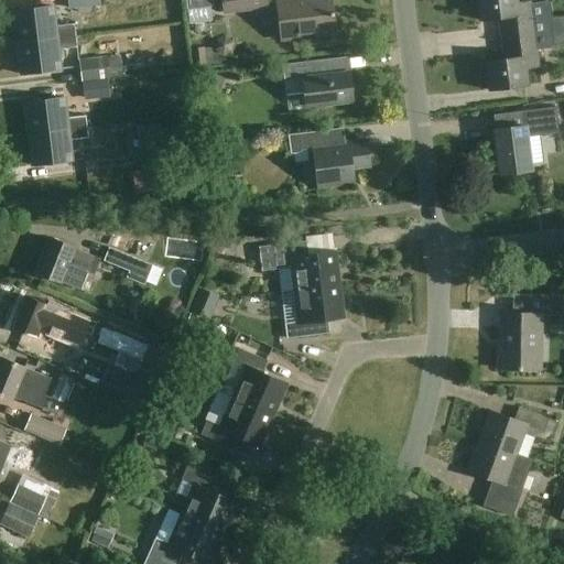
[(119,0),(121,13),(143,11),(141,0),(119,0)]
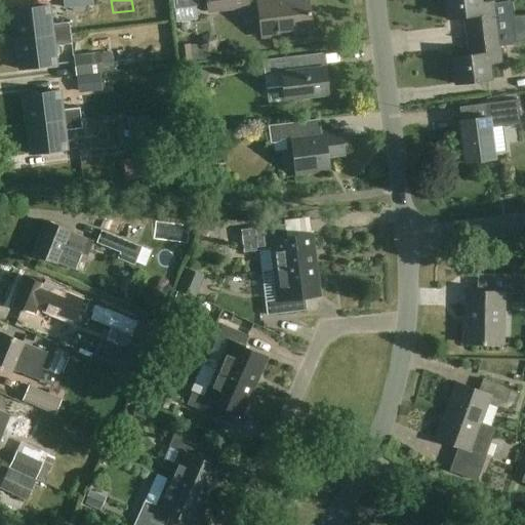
[(250,0),(173,0),(174,8),(208,4),(209,11),(251,6),(250,0)]
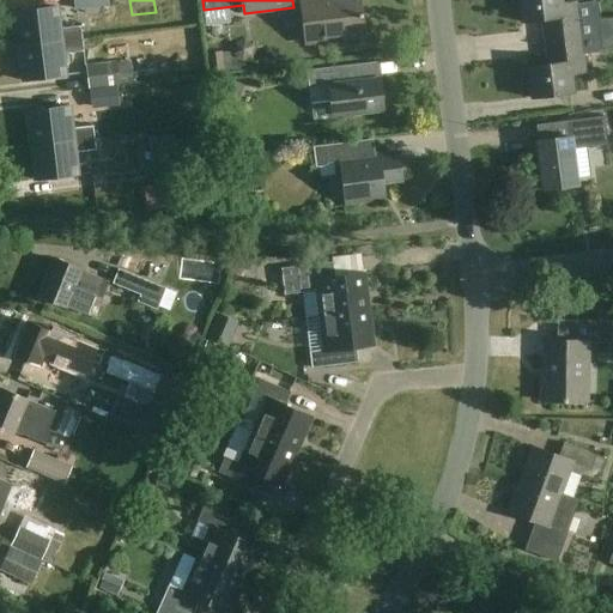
[(347,0),(335,1),(334,0),(299,0),(304,36),(313,35),(314,43),(364,37),(359,0),(347,0)]
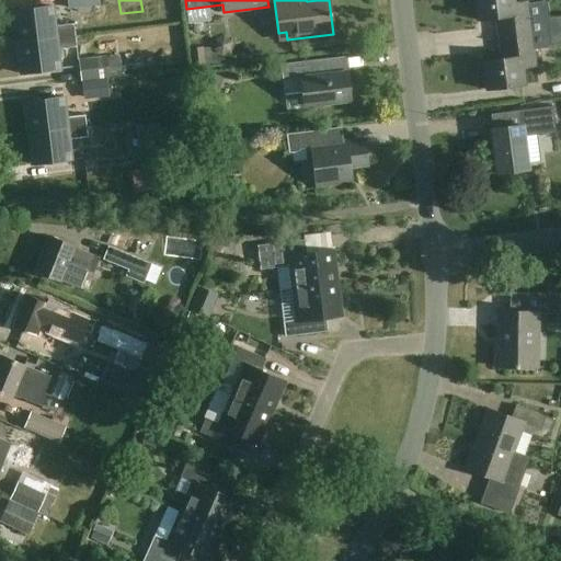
[(503,16),(506,37),(531,34),(528,1),(515,3),(514,0),(473,0),(477,20),(503,16)]
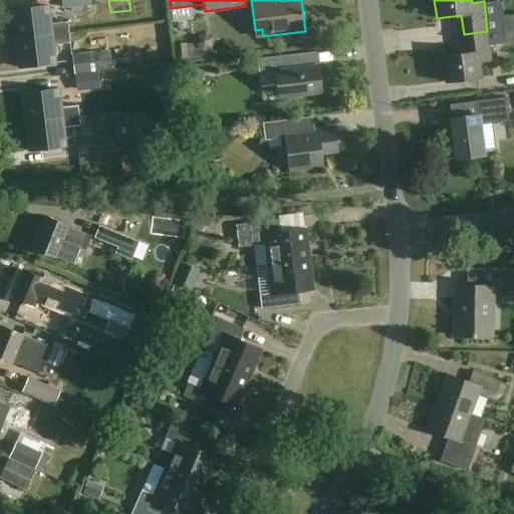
[(48,6),(12,10),(15,39),(68,33),(67,23),(50,25),(48,6)]
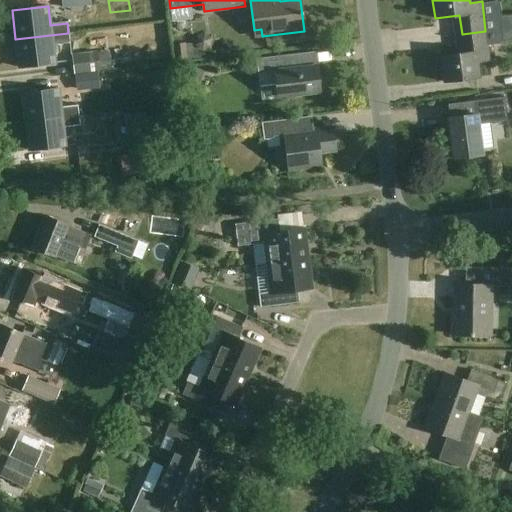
[(501,29),(511,27),(511,15),(499,17),(501,29)]
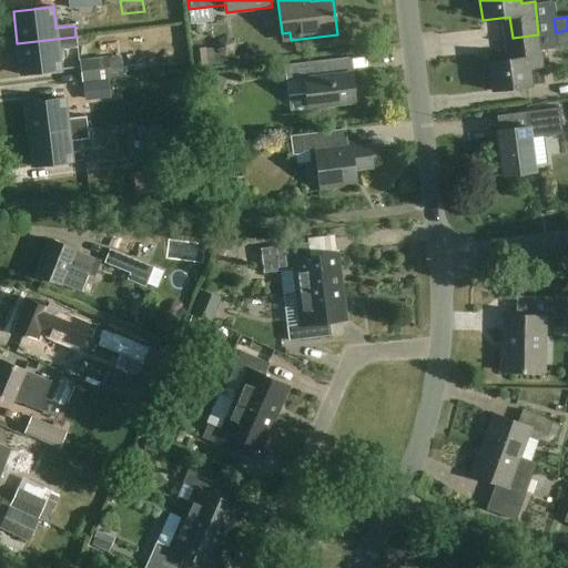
[(567,30),(556,32),(557,44),(567,43),(567,30)]
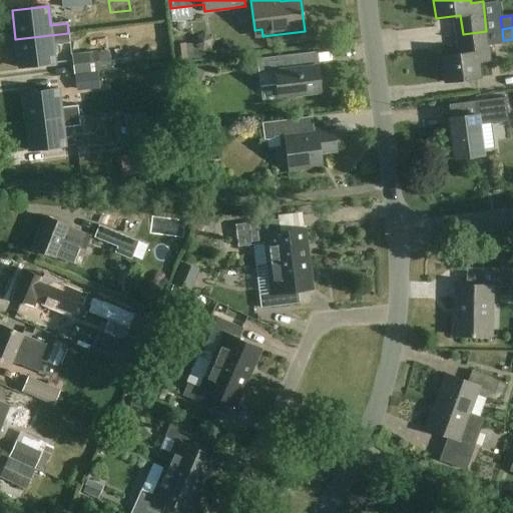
[(486,31),(463,34),(465,53),(441,56),(445,82),(480,77),(478,62),(490,60),(486,31)]
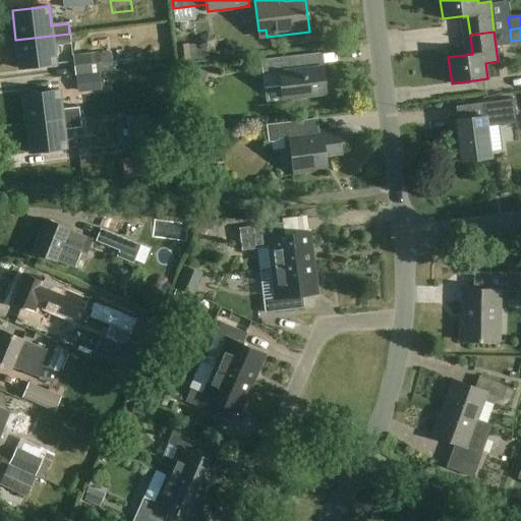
[(69,34),(15,40),(19,69),(55,65),(53,46),(70,44),(69,34)]
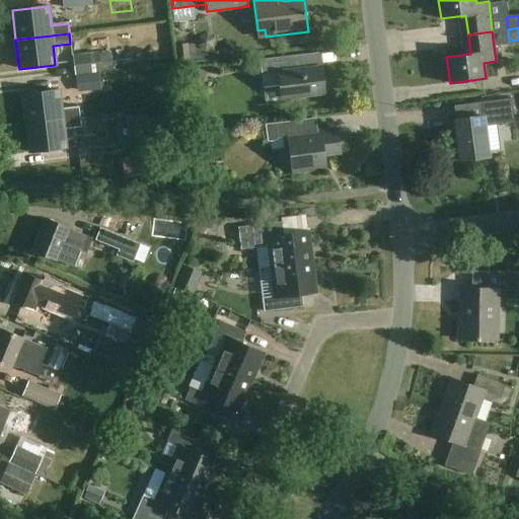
[(198,59),(196,43),(177,46),(179,62),(198,59)]
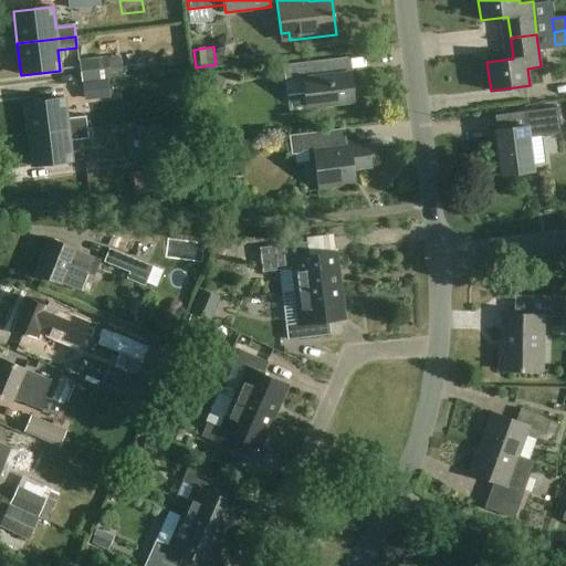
[(121,77),(118,55),(81,60),(83,82),(121,77)]
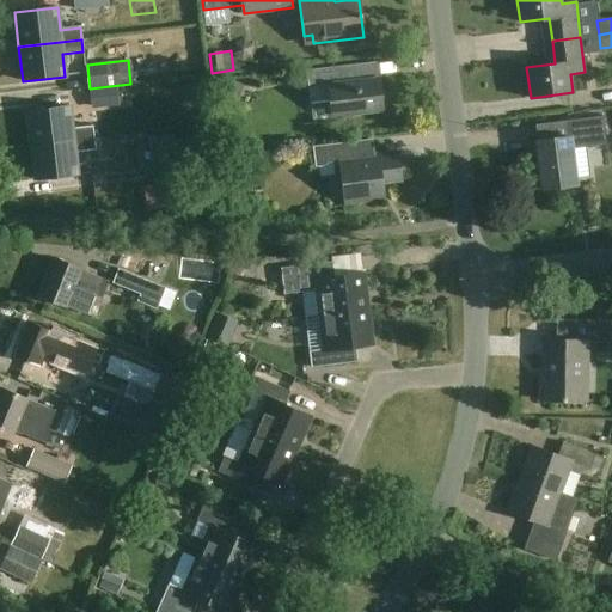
[(344,83),(343,66),(306,71),(310,103),(330,99),(332,116),(383,110),(378,78),(344,83)]
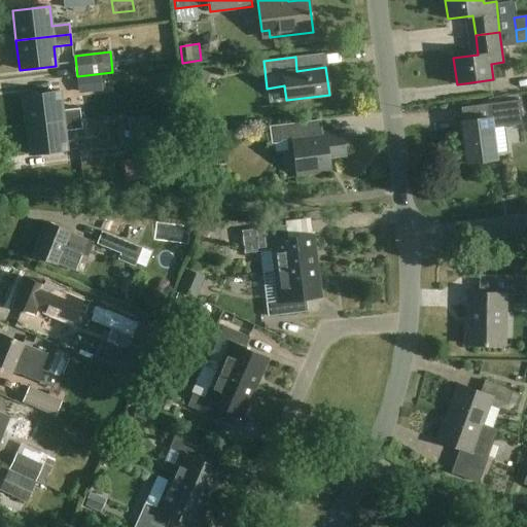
[(209,73),(197,68),(189,82),(203,88),(209,73)]
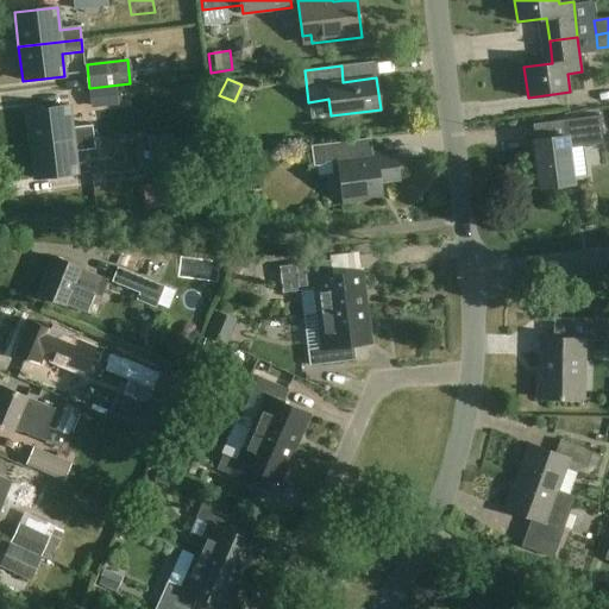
[(88,105),(88,93),(60,94),(61,107),(88,105)]
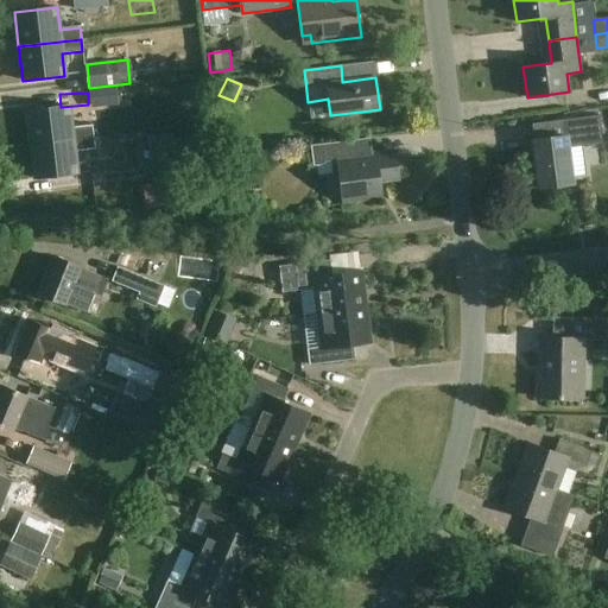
[(68,108),(25,113),(29,147),(92,140),(90,127),(70,130),(68,108)]
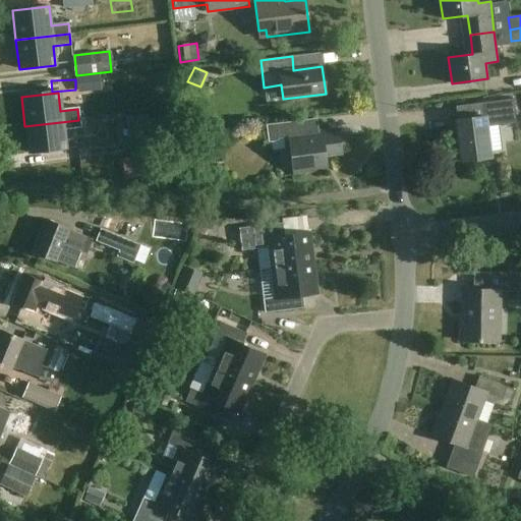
[(516,123),(513,99),(480,103),(481,116),(456,120),(461,161),(490,157),(487,127),(516,123)]
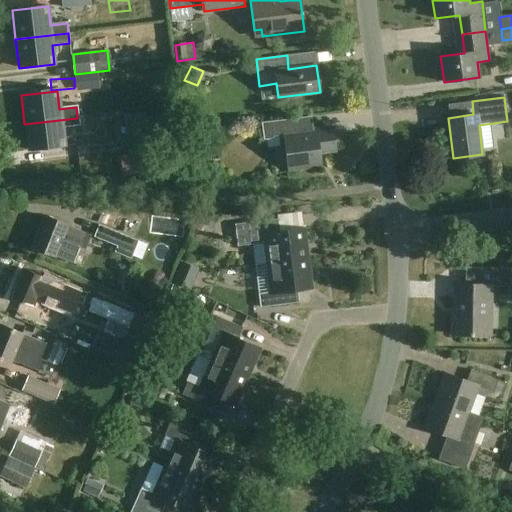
[(314,130),(313,117),(263,124),(265,138),(284,135),(289,169),(320,165),(319,153),(335,150),(332,128),(314,130)]
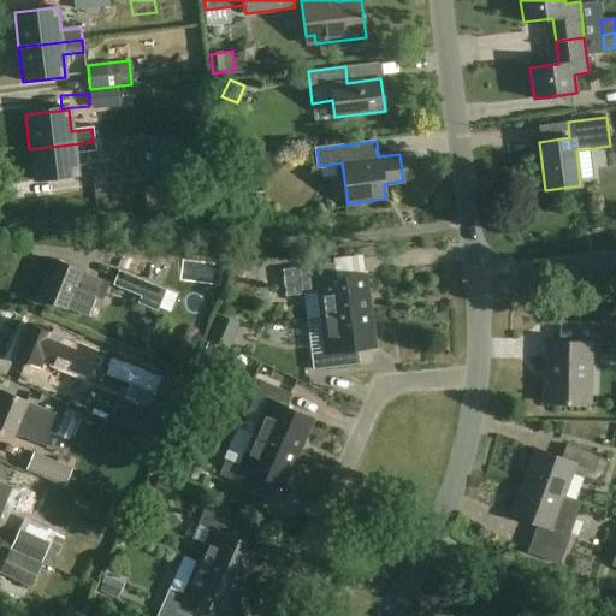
[(93,142),(29,149),(34,183),(76,178),(73,157),(94,154),(93,142)]
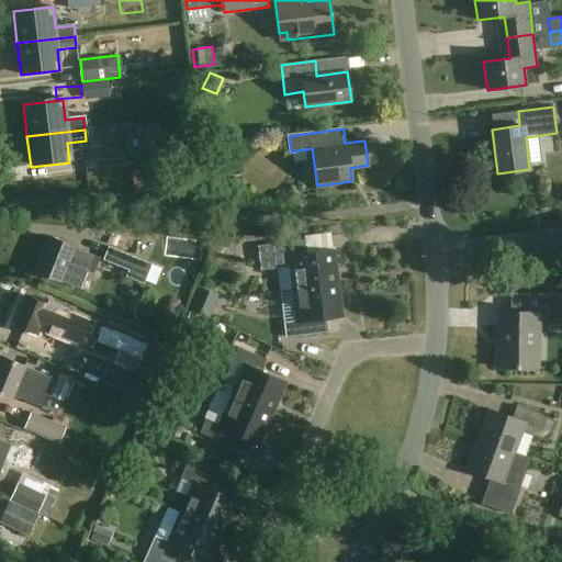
[(379,137),(379,148),(401,147),(400,136),(379,137)]
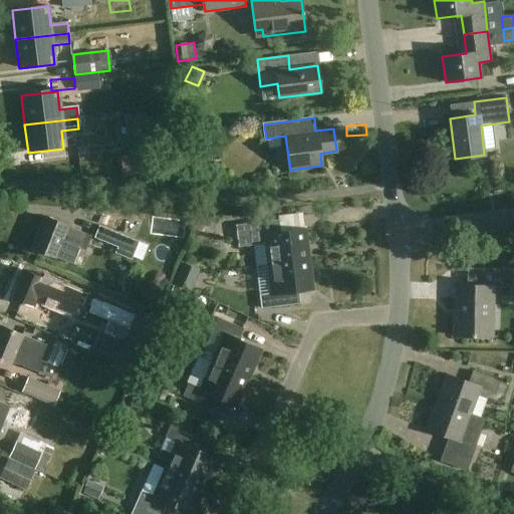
[(212,210),(197,208),(194,224),(210,226),(212,210)]
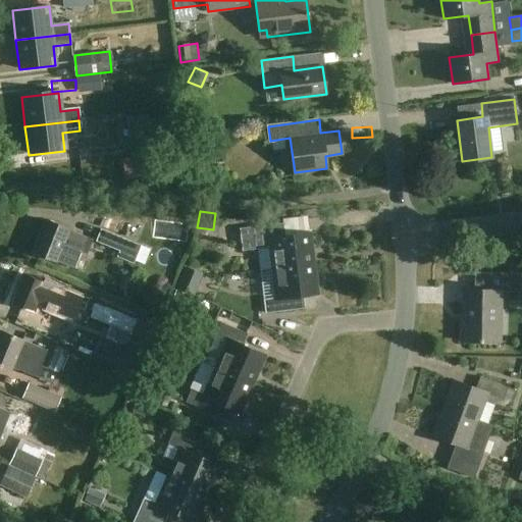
[(74,268),(81,253),(87,238),(69,230),(69,229),(45,220),(33,252),(74,268)]
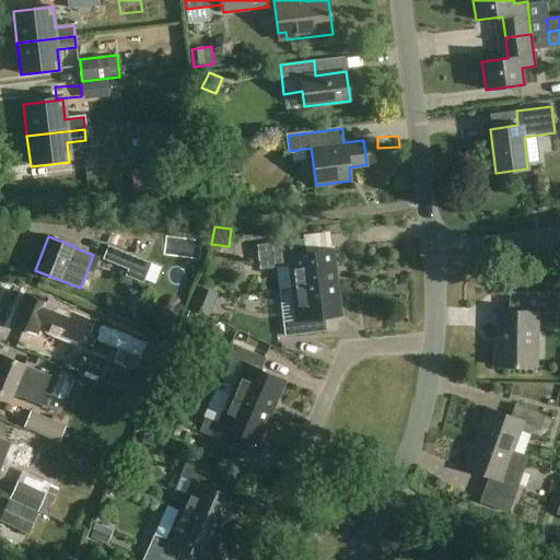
[(289,265),(292,288),(337,281),(333,249),(303,253),(301,240),(257,245),(260,269),(289,265)]
